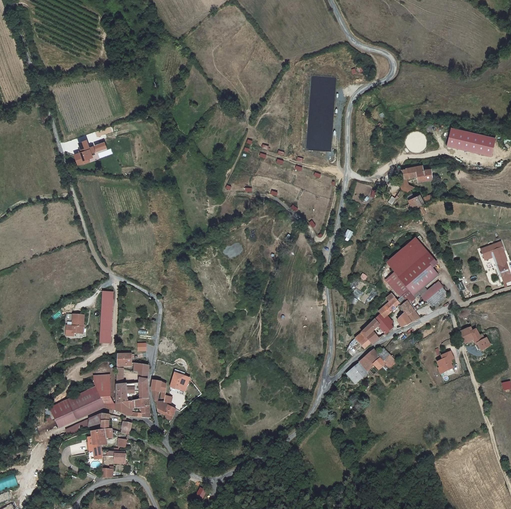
[(493,137),(452,127),(448,143),(490,153),(493,137)]
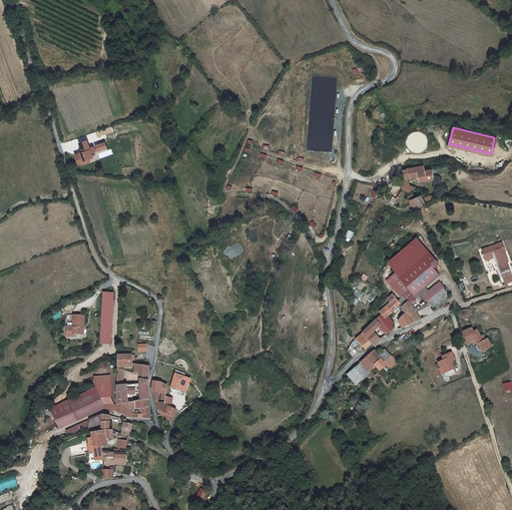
[(87,167),(80,148),(72,151),(78,169),(87,167)]
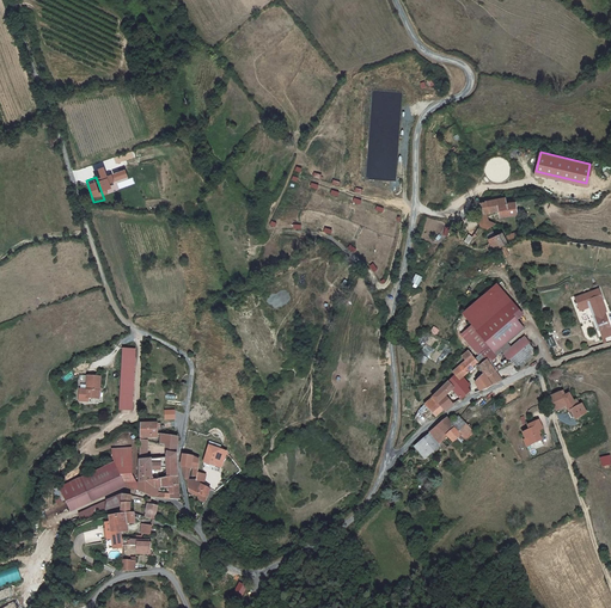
[(498,203),(500,215),(517,213),(515,201),(506,202),(505,196),(498,197),(498,203)]
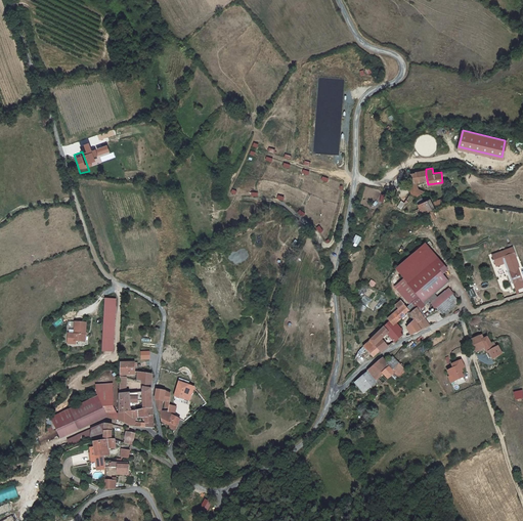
[(426,174),(426,169),(418,171),(415,172),(409,173),(411,181),(417,179),(416,176),(418,176),(423,175),(426,174)]
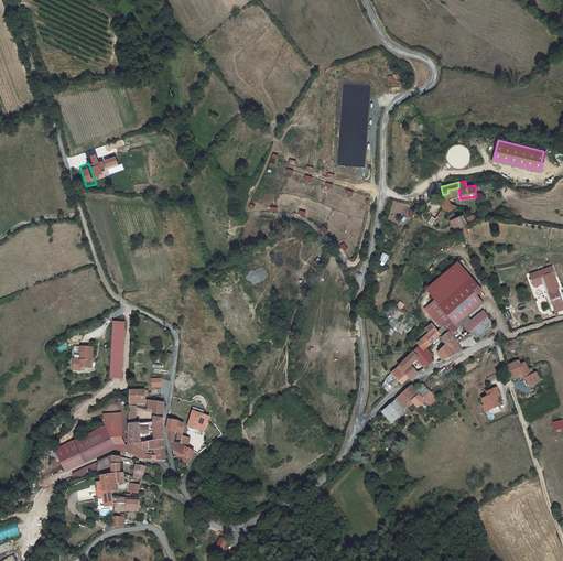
[(450,197),(440,200),(442,207),(446,212),(455,205),(450,202),(450,197)]
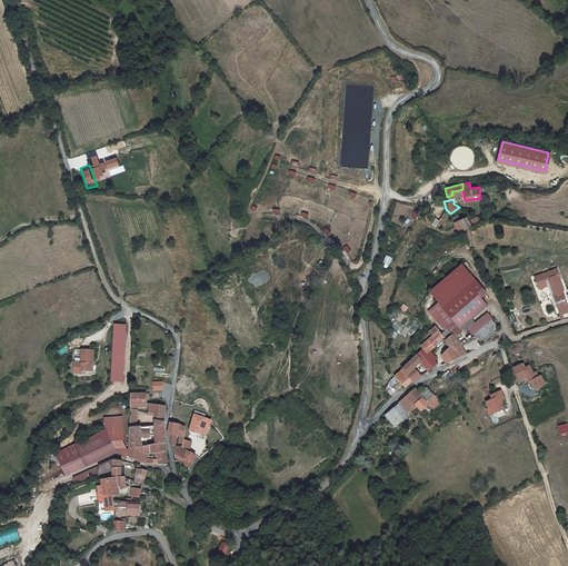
[(457,231),(468,226),(472,225),(467,214),(451,220),(457,231)]
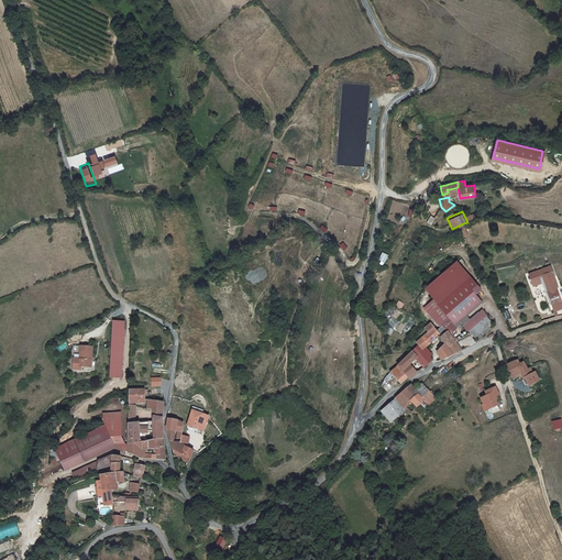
[(431,223),(436,216),(430,212),(425,220),(431,223)]
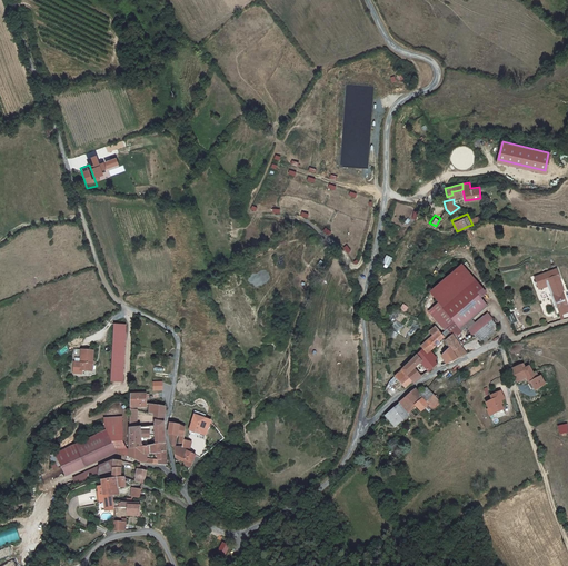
[(385,251),(382,259),(389,261),(391,254),(385,251)]
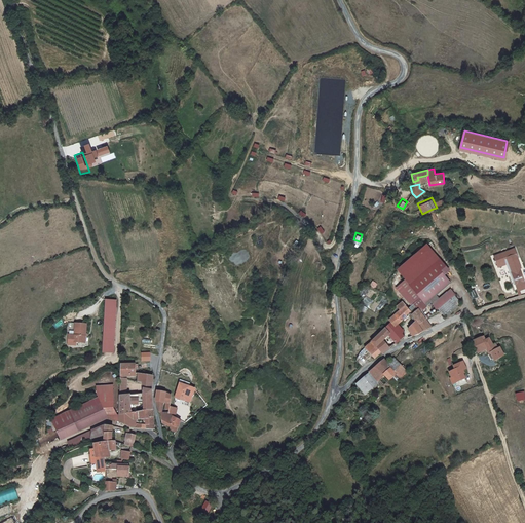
[(397,270),(405,279),(427,259),(442,274),(447,270),(424,245),(397,270)]
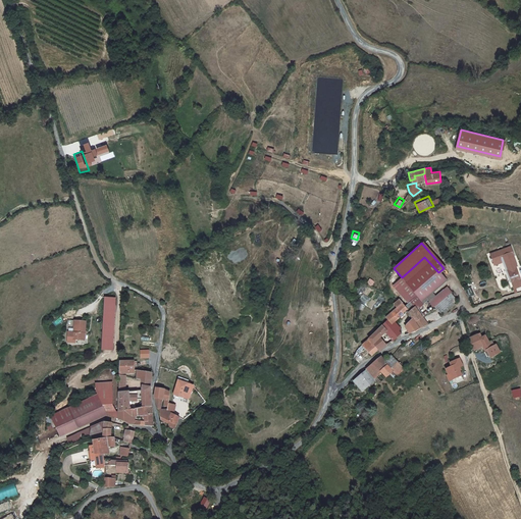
[(511,246),(490,255),(491,257),(489,257),(491,261),(492,260),(493,263),(502,259),(506,269),(507,269),(510,277),(512,277),(513,280),(516,288),(520,284),(520,277),(516,265),(512,255),(514,254),(511,246)]
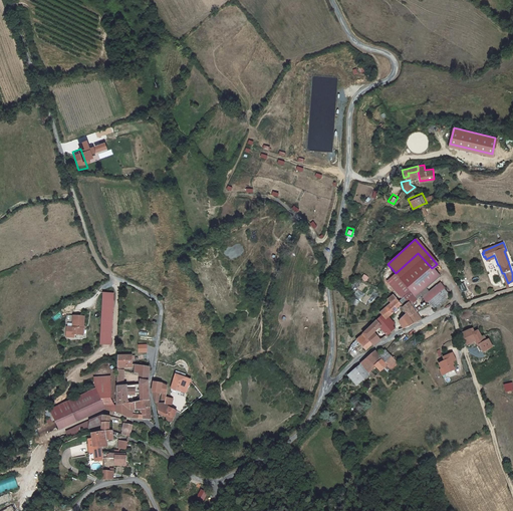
[(418,253),(396,273),(411,290),(416,295),(438,275),(432,268),(418,253)]
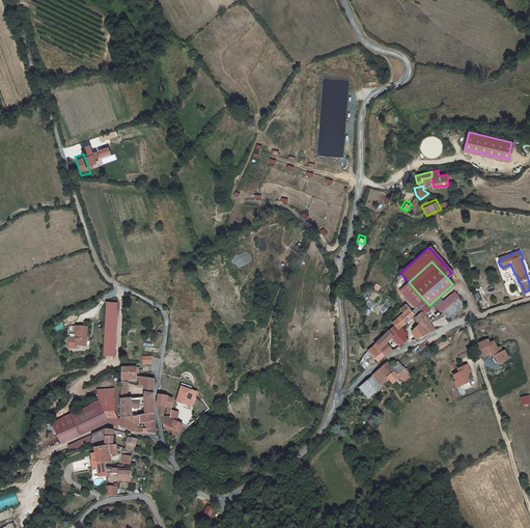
[(424,300),(409,282),(398,290),(415,309),(417,307),(421,311),(424,315),(430,310),(423,302),(424,300)]
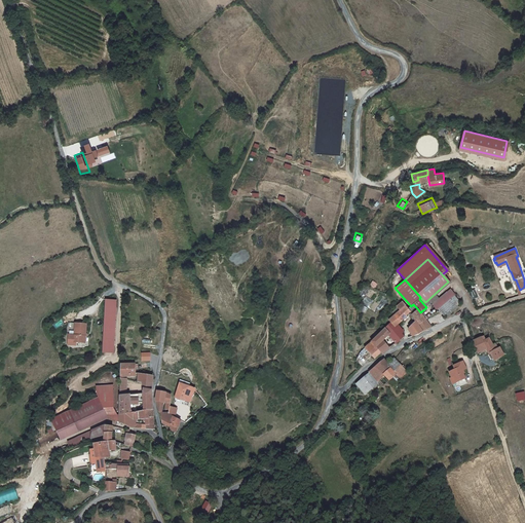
[(450,289),(434,302),(438,307),(446,315),(461,304),(454,294),(450,289)]
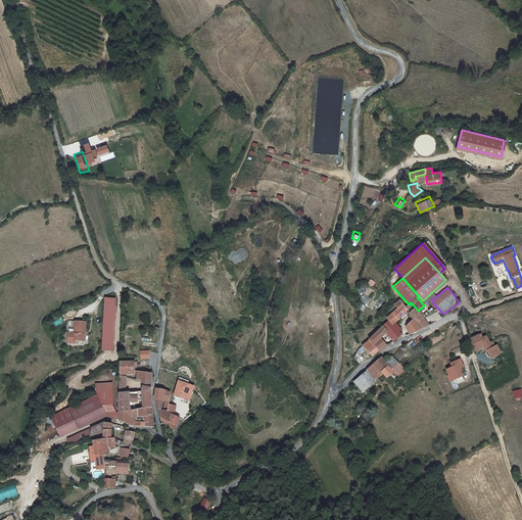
[(116,301),(105,300),(101,353),(112,355),(116,301)]
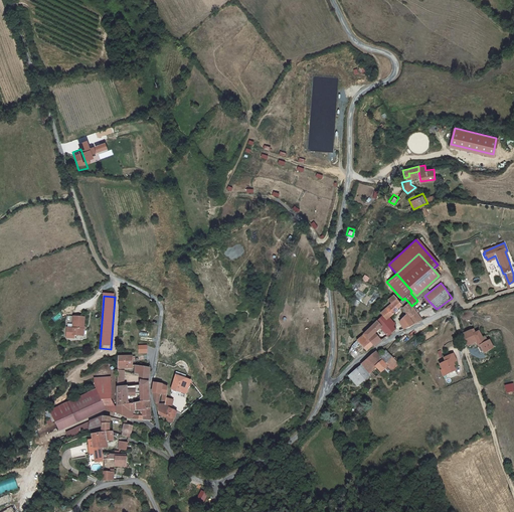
[(382,316),(378,321),(389,332),(391,332),(393,331),(395,330),(392,326),(395,323),(389,317),(398,310),(397,309),(401,305),(393,296),(388,300),(391,304),(380,314),(382,316)]
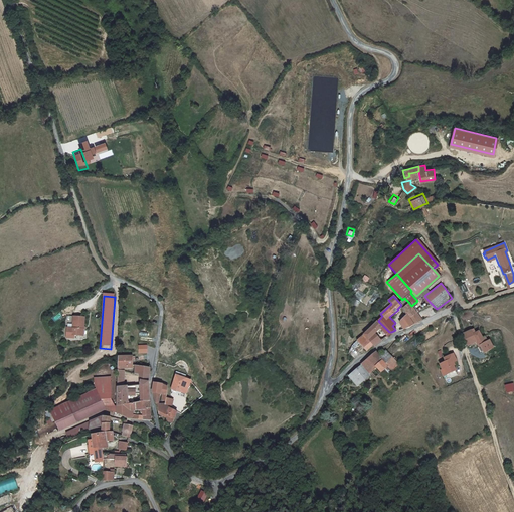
[(411,306),(408,302),(400,308),(405,316),(417,322),(419,320),(421,319),(411,306)]
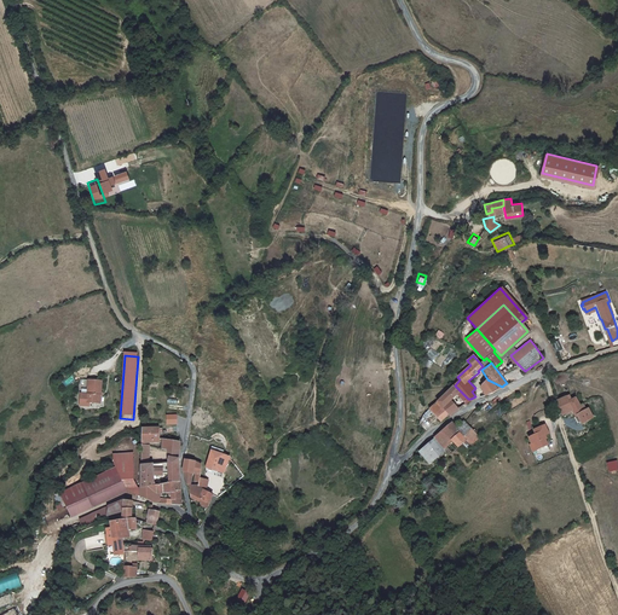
[(502,387),(487,379),(481,386),(487,394),(489,393),(502,387)]
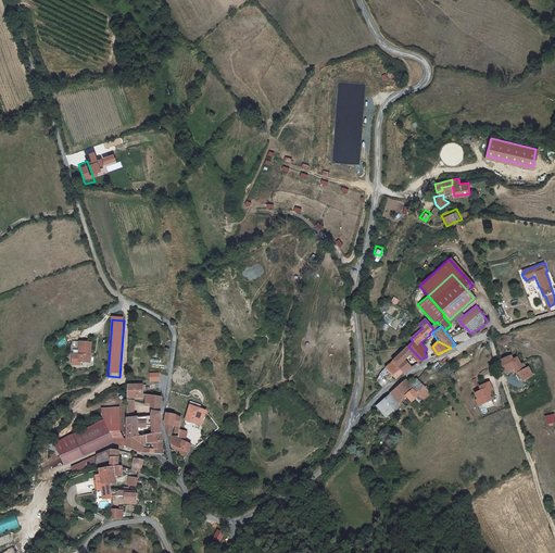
[(70,356),(72,356),(78,356),(79,344),(72,343),(72,348),(71,348),(70,356)]
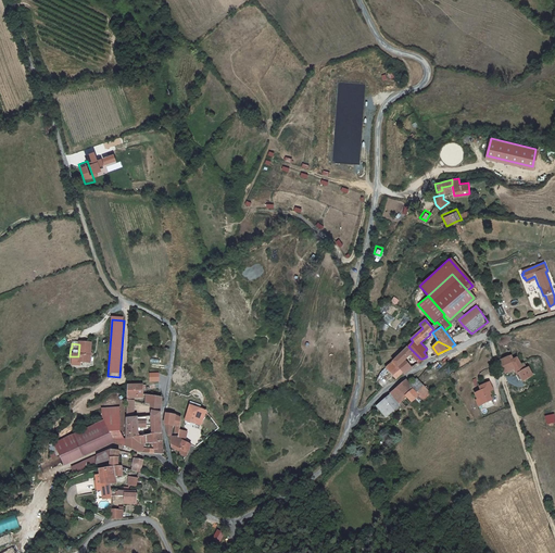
[(91,346),(79,344),(78,356),(72,356),(71,366),(79,367),(79,364),(89,365),(91,346)]
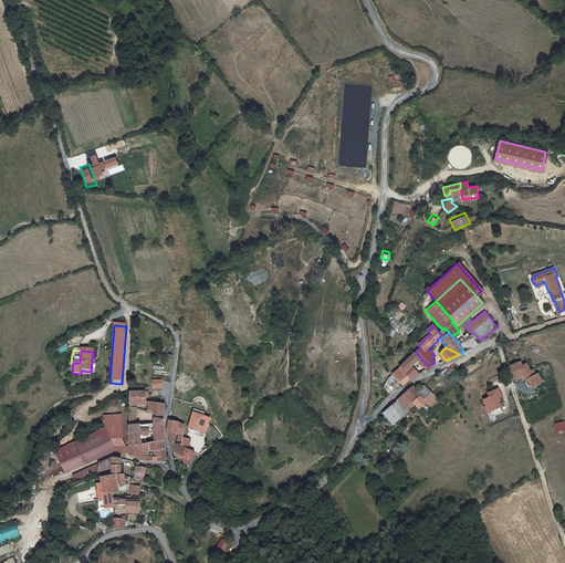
[(428,365),(416,353),(391,375),(393,376),(403,385),(410,378),(411,381),(419,373),(412,365),(417,361),(425,368),(428,365)]
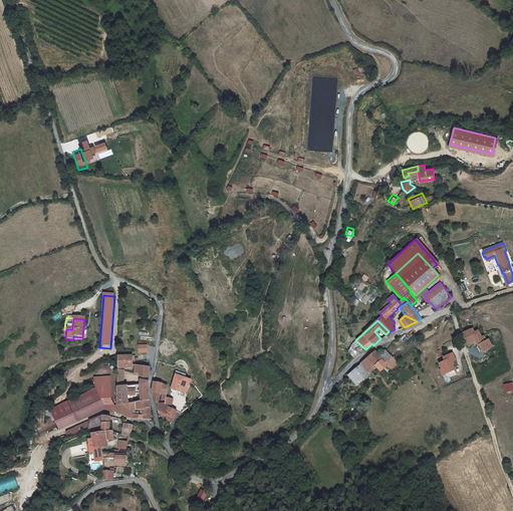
[(473,328),(463,332),(469,343),(476,339),(479,345),(481,343),(484,350),(493,345),(489,338),(487,339),(484,334),(481,335),(478,329),(474,331),(473,328)]
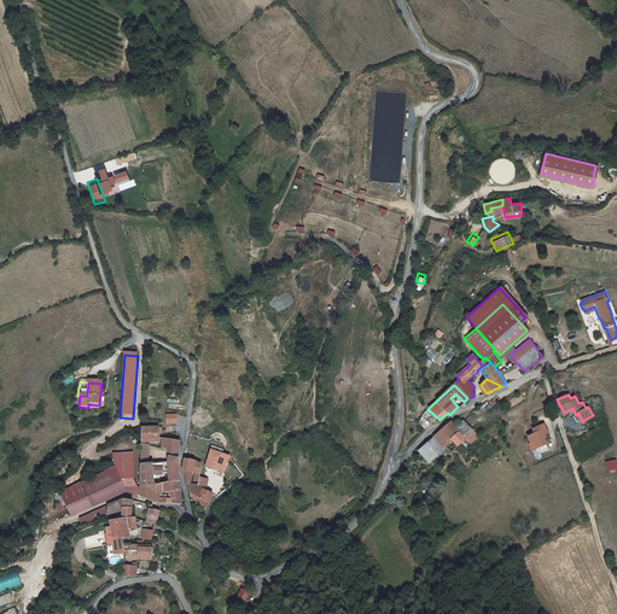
[(452,420),(441,427),(443,430),(450,442),(454,445),(465,439),(455,426),(452,420)]
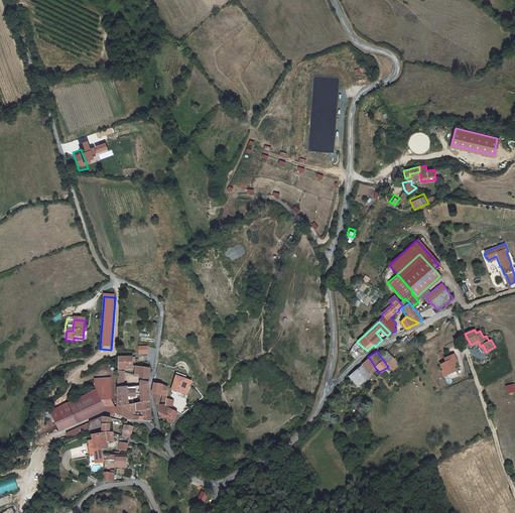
[(380,356),(388,367),(395,361),(387,351),(380,356)]
